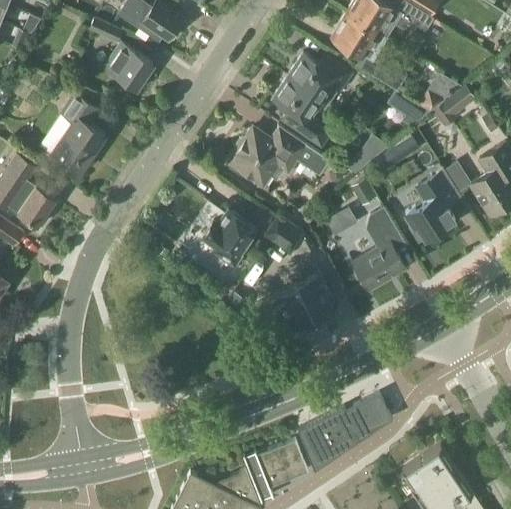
[(145,0),(126,0),(119,11),(159,39),(163,34),(169,38),(170,36),(174,38),(180,29),(177,27),(184,16),(160,0),(155,0),(152,5),(145,0)]
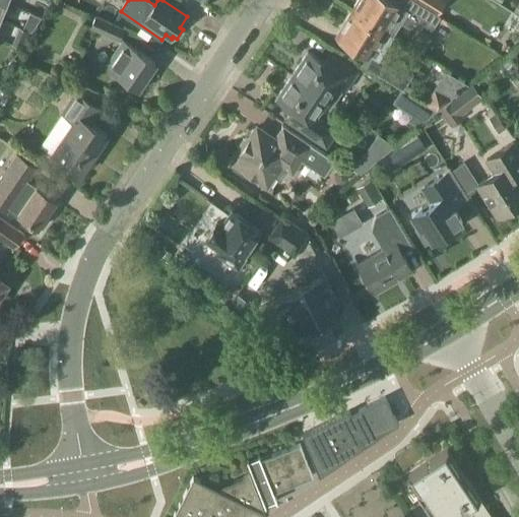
[(391,0),(361,0),(354,11),(395,37),(403,22),(412,28),(416,21),(434,31),(442,18),(411,0),(401,0),(399,5),(391,0)]
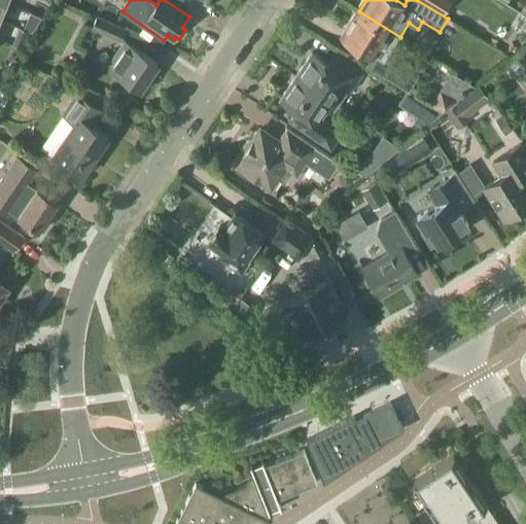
[(420,0),(444,14),(452,1),(449,0),(420,0)]
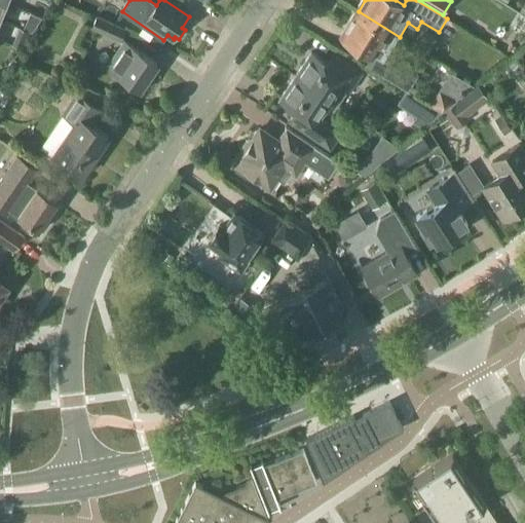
[(456,0),(446,17),(500,52),(519,24),(482,0),(456,0)]
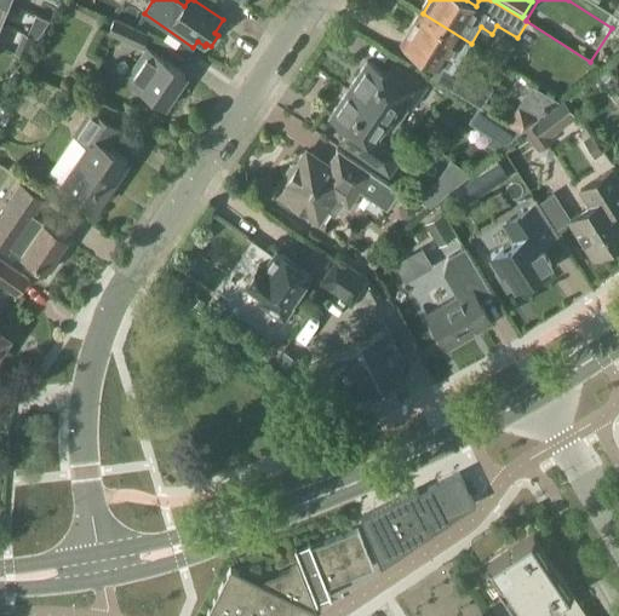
[(423,13),(403,42),(452,73),(460,61),(471,44),(423,13)]
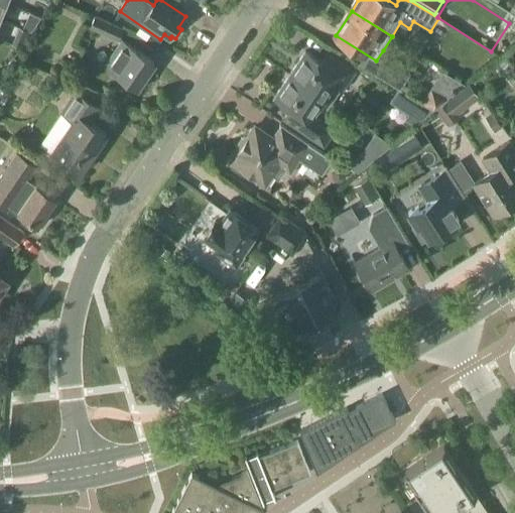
[(124,30),(95,17),(89,29),(118,42),(124,30)]
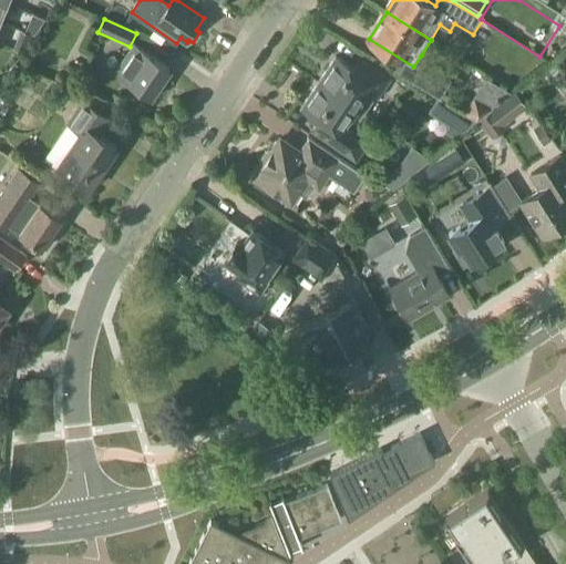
[(171,68),(148,53),(133,43),(115,71),(152,95),(171,68)]
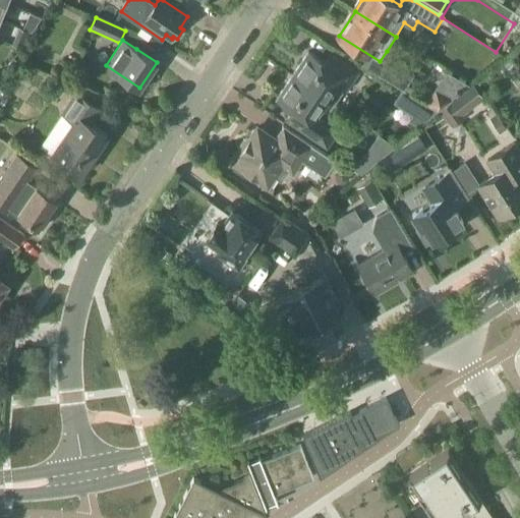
[(310,51),(294,74),(328,97),(338,104),(346,92),(359,71),(331,52),(325,61),(310,51)]
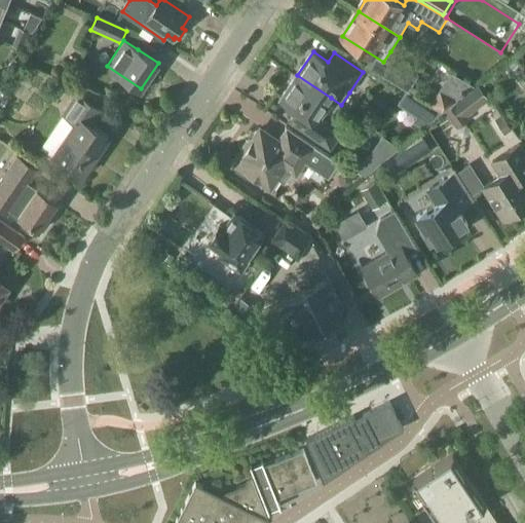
[(416,78),(392,64),(384,77),(408,91),(416,78)]
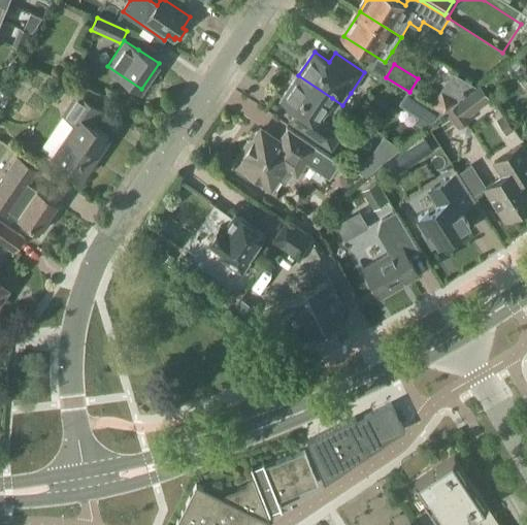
[(452,73),(431,106),(445,113),(474,89),(452,73)]
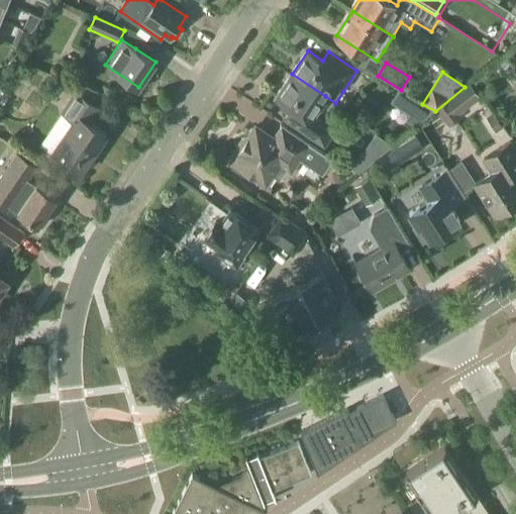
[(292,74),(276,98),(290,107),(284,117),(325,145),(332,134),(338,125),(326,117),(325,117),(335,103),(325,96),(292,74)]
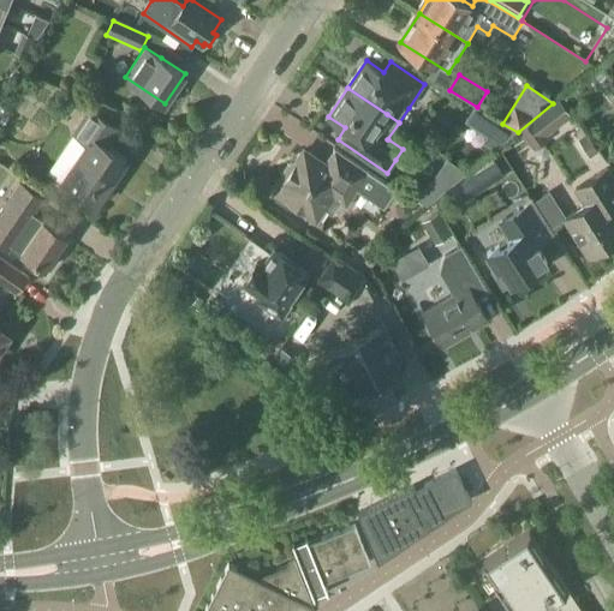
[(519,133),(534,153),(549,141),(547,138),(572,118),(559,102),(519,133)]
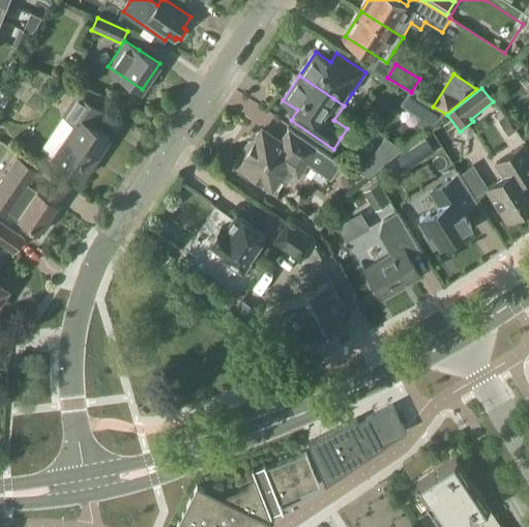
[(53,157),(81,177),(109,137),(92,124),(101,112),(78,95),(64,115),(77,123),(53,157)]
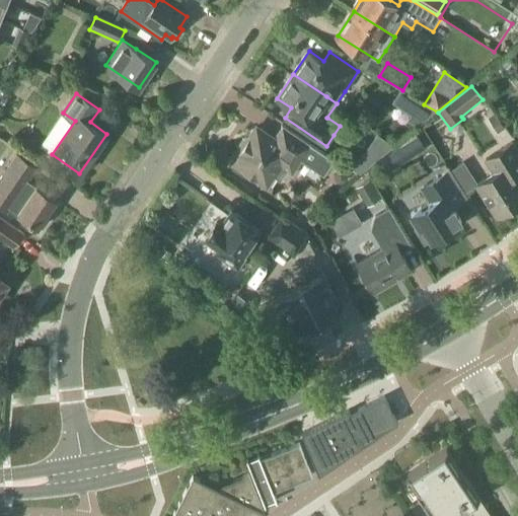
[(418,128),(437,112),(424,104),(421,102),(409,122),(418,128)]
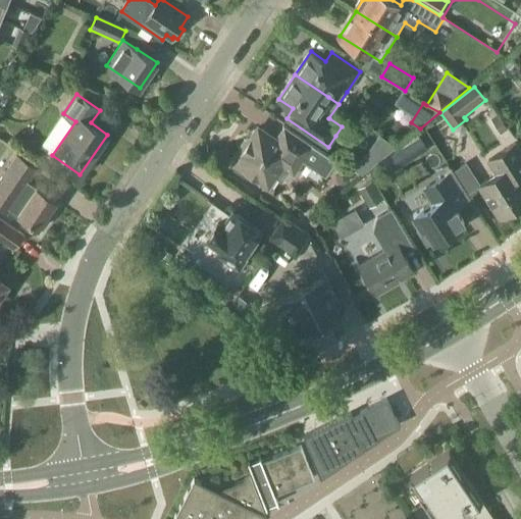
[(242,154),(235,165),(268,188),(275,177),(283,183),(289,174),(295,178),(306,162),(324,174),(333,160),(315,148),(284,127),(275,141),(259,130),(252,140),(246,141),(241,148),(242,154)]
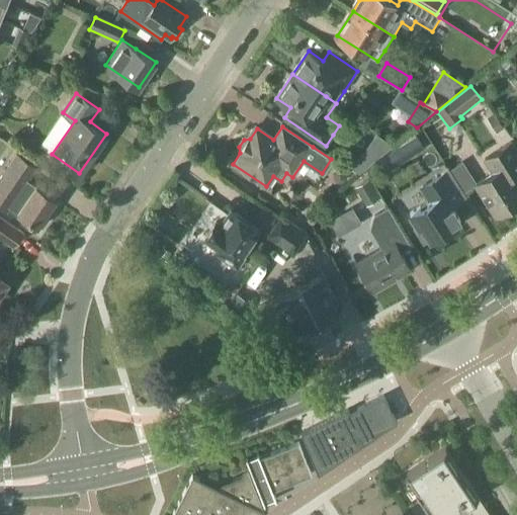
[(418,136),(394,151),(402,163),(425,148),(418,136)]
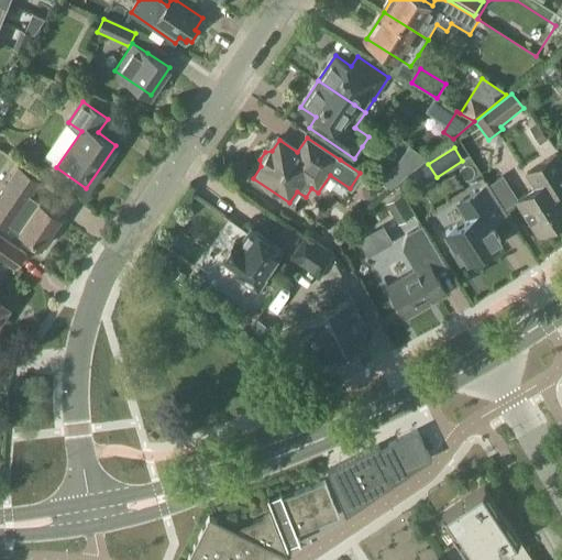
[(540,231),(561,218),(561,193),(561,161),(558,155),(526,175),(536,190),(521,199),(540,231)]
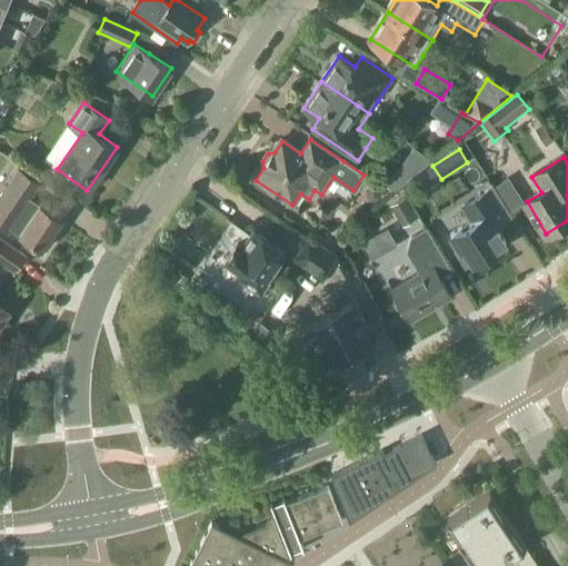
[(18,237),(20,234),(42,249),(42,248),(48,252),(63,230),(58,227),(61,220),(39,206),(32,201),(43,186),(20,169),(0,198),(0,228),(10,235),(11,232),(18,237)]
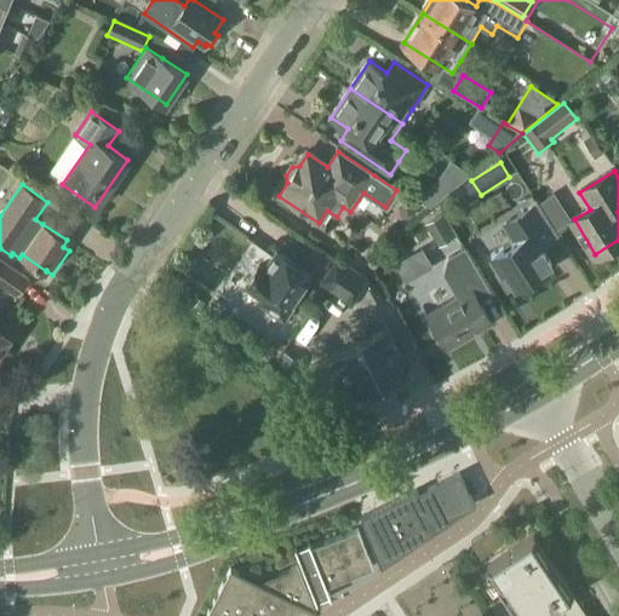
[(515,243),(492,257),(502,272),(497,275),(509,293),(526,282),(529,287),(544,277),(542,272),(550,268),(549,265),(552,262),(544,248),(561,237),(539,205),(505,226),(515,243)]
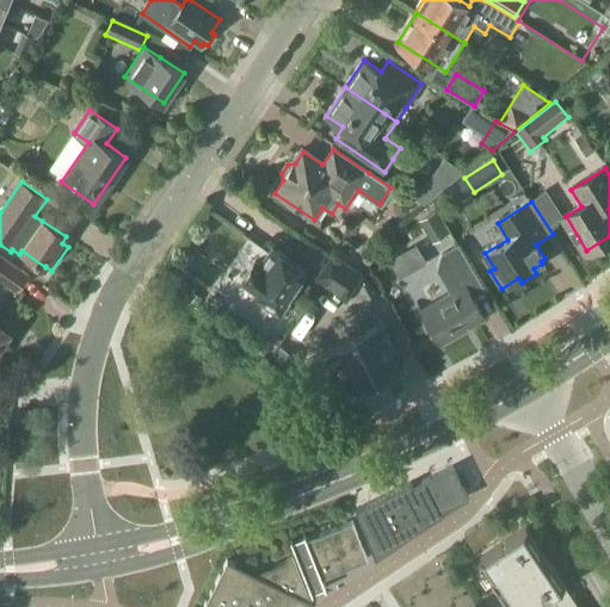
[(381,237),(392,248),(416,223),(405,212),(381,237)]
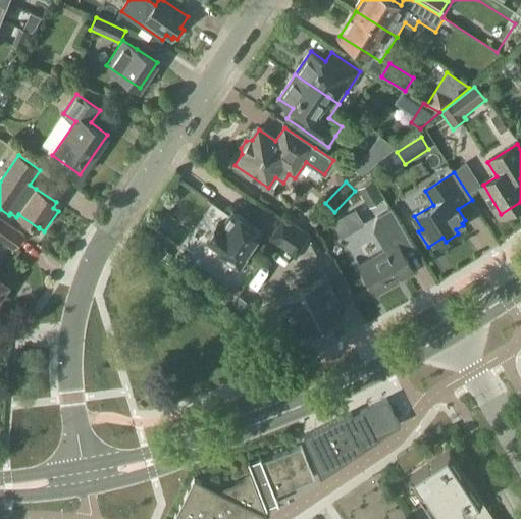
[(359,190),(370,208),(382,201),(371,183),(359,190)]
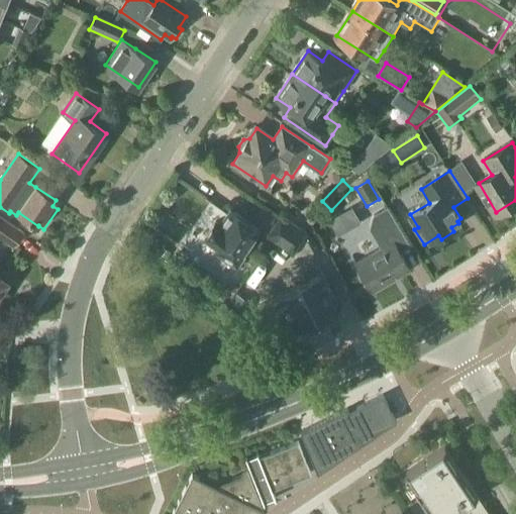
[(381,249),(358,263),(375,290),(411,269),(402,252),(411,247),(397,223),(389,208),(374,217),(370,230),(381,249)]
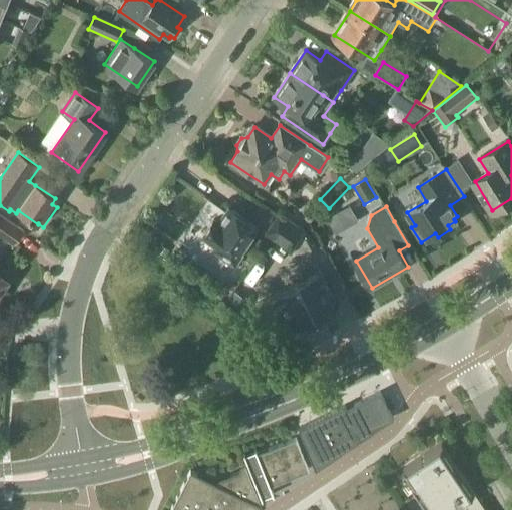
[(241,252),(259,227),(229,208),(219,222),(214,219),(203,236),(218,247),(215,250),(236,265),(243,255),(241,252)]
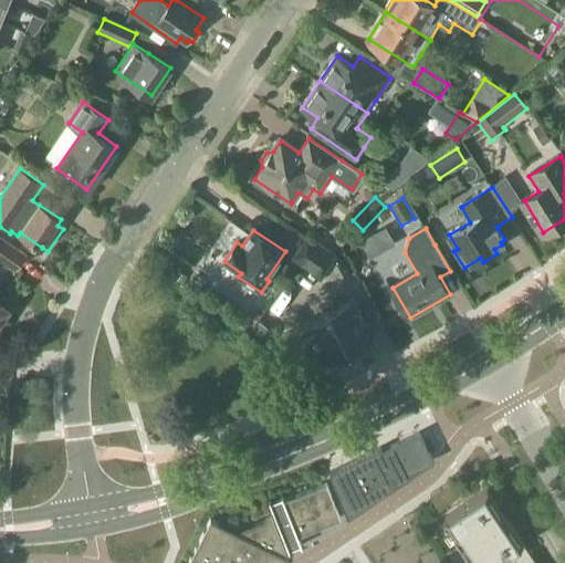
[(0,261),(14,272),(27,256),(0,236),(0,261)]
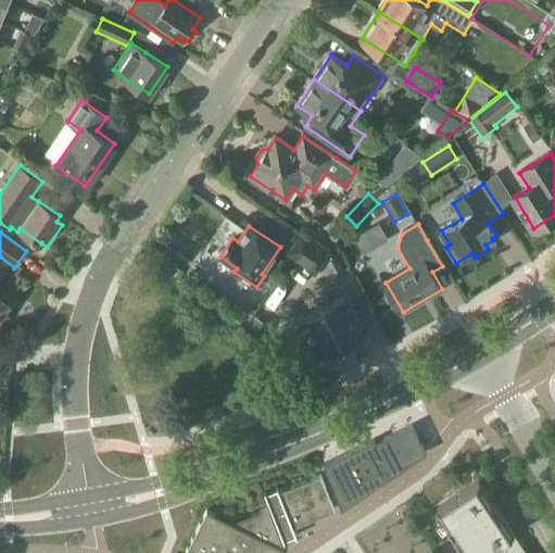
[(330,251),(302,231),(286,255),(315,274),(330,251)]
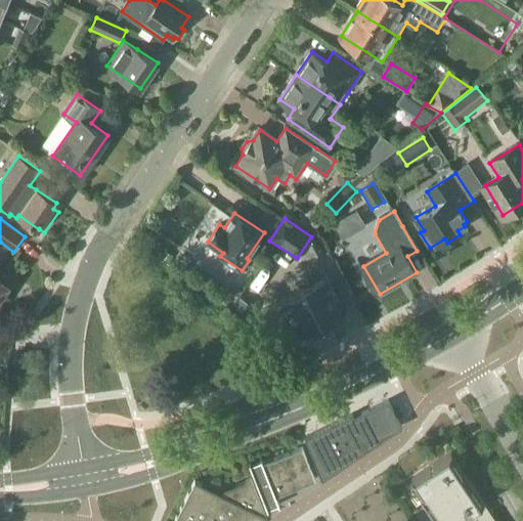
[(324,279),(284,300),(300,334),(320,323),(321,327),(342,316),(324,279)]
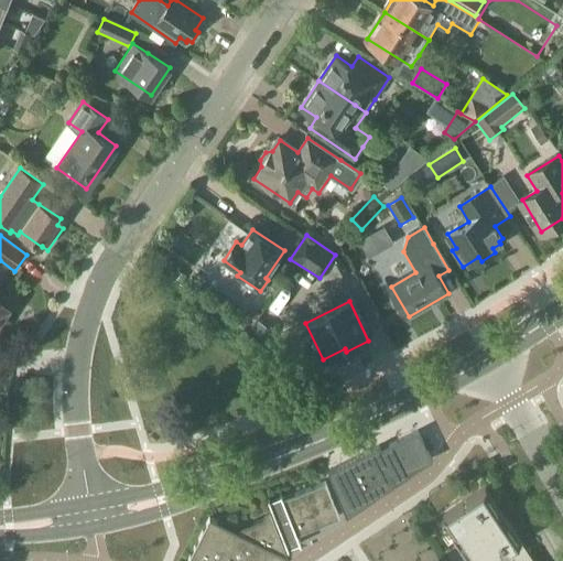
[(359,460),(332,474),(347,519),(394,487),(393,485),(410,477),(409,474),(424,466),(431,462),(433,462),(418,433),(409,438),(385,451),(382,448),(359,460)]
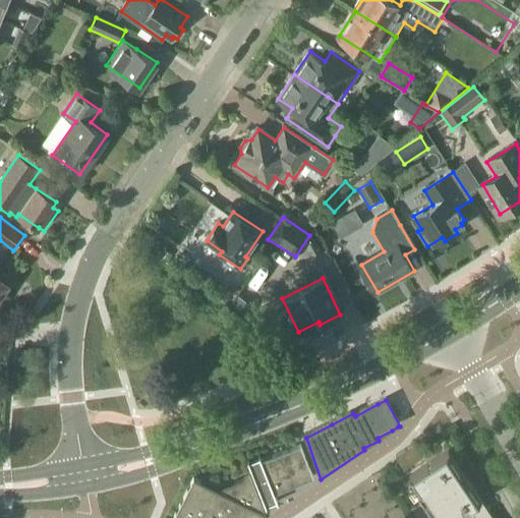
[(422,457),(415,446),(396,458),(404,470),(422,457)]
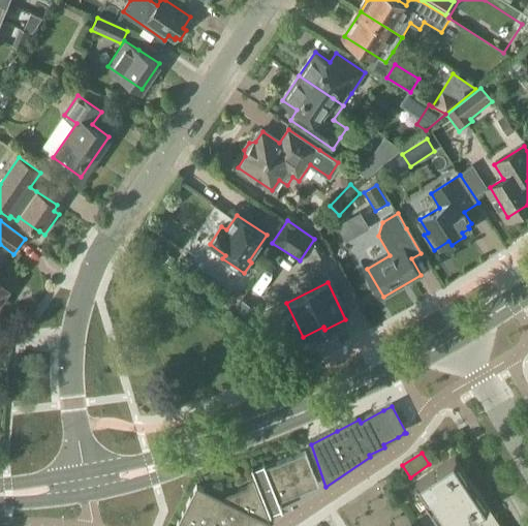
[(265,467),(252,472),(271,520),(282,515),(278,502),(318,488),(306,455),(266,470),(265,467)]
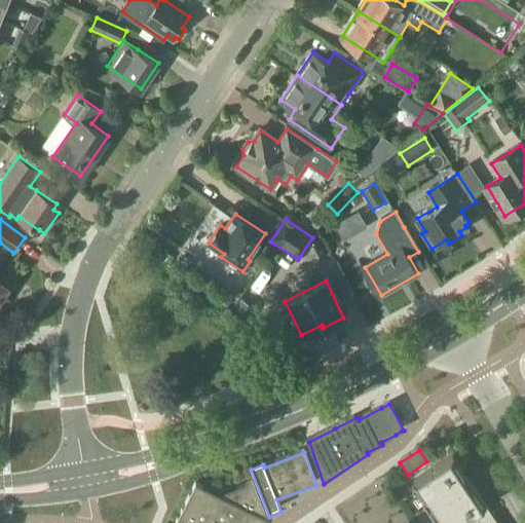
[(497,522),(452,455),(413,482),(423,497),(435,490),(447,508),(436,516),(440,522),(497,522)]
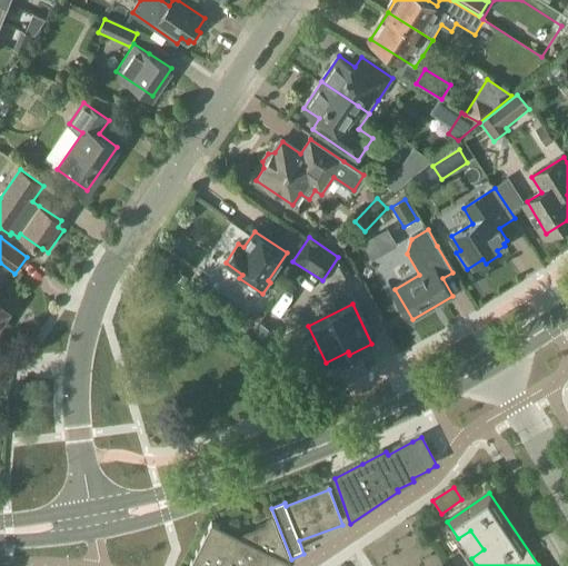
[(211,525),(190,565),(289,565),(272,524),(236,537),(211,525)]
